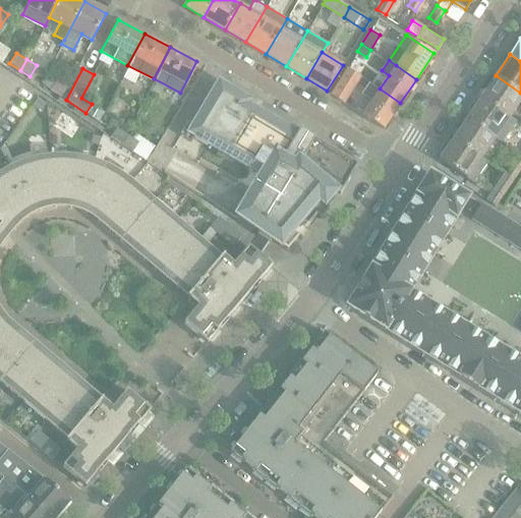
[(347,69),(338,85),(333,94),(344,101),(358,76),(347,69)]
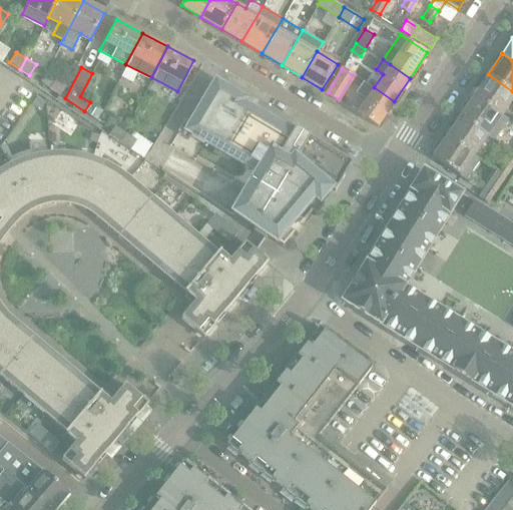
[(512,91),(488,74),(475,94),(502,112),(512,95),(512,91)]
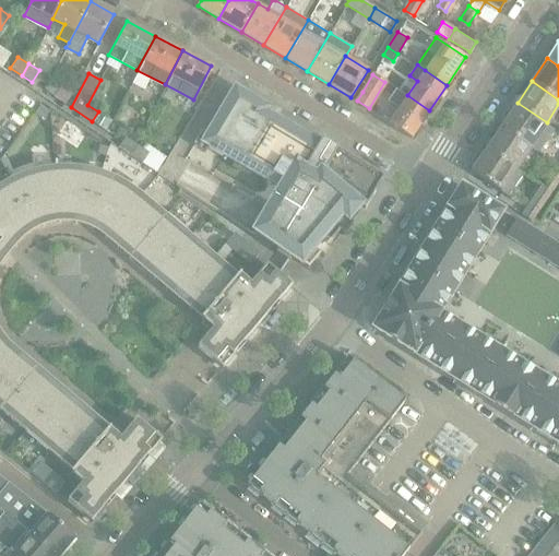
[(71,92),(59,84),(51,95),(63,103),(71,92)]
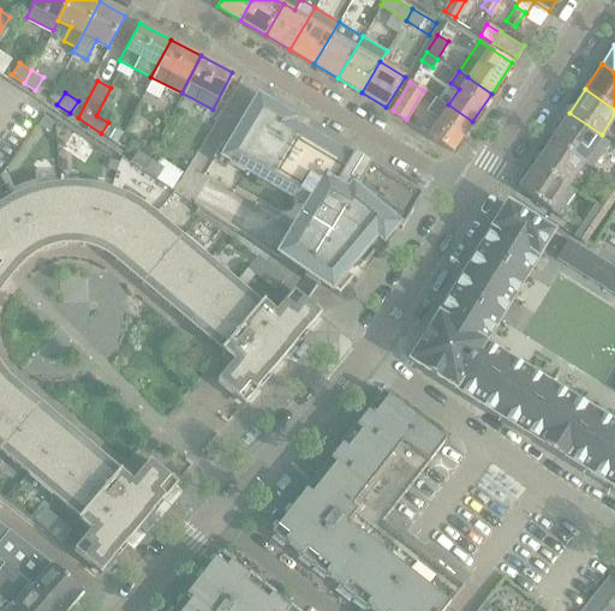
[(222,141),(204,172),(294,226),(279,252),(306,271),(304,275),(318,285),(321,281),(339,293),(396,225),(401,227),(422,192),(371,161),(371,160),(354,150),(351,156),(303,127),(306,123),(258,94),(228,144),(222,141)]
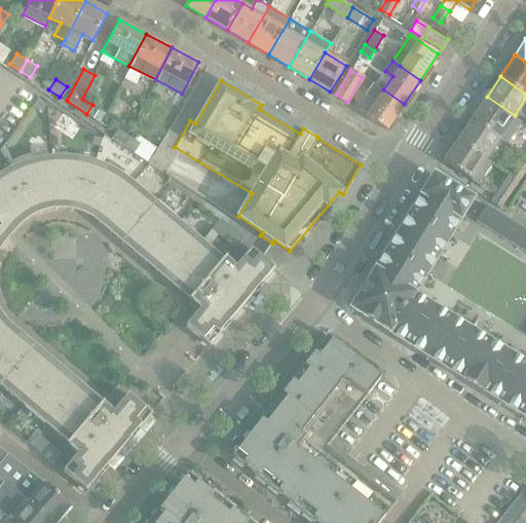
[(386,127),(404,104),(383,89),(372,82),(365,94),(376,101),(367,114),(386,127)]
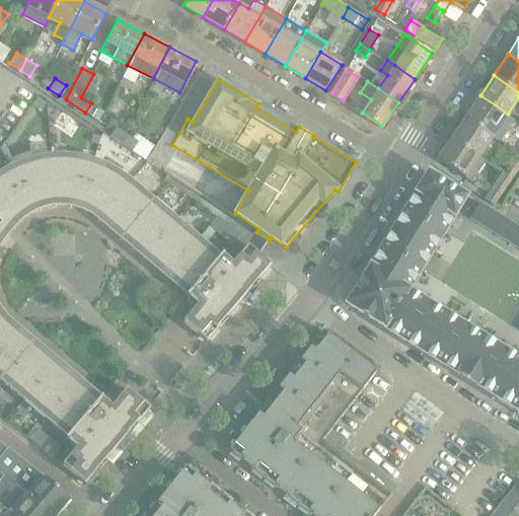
[(47,101),(38,95),(31,103),(41,111),(47,101)]
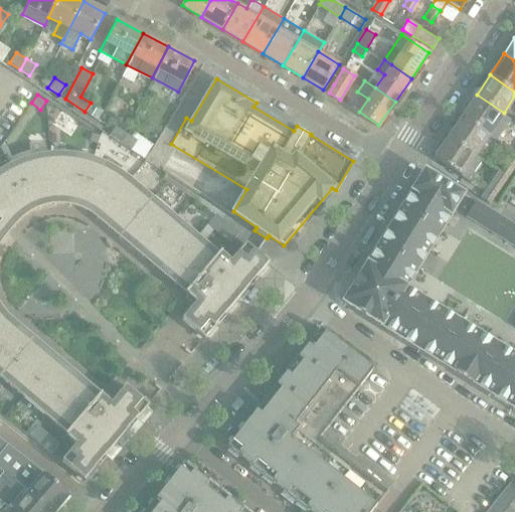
[(503,115),(504,113),(477,95),(463,115),(490,134),(496,138),(509,119),(503,115)]
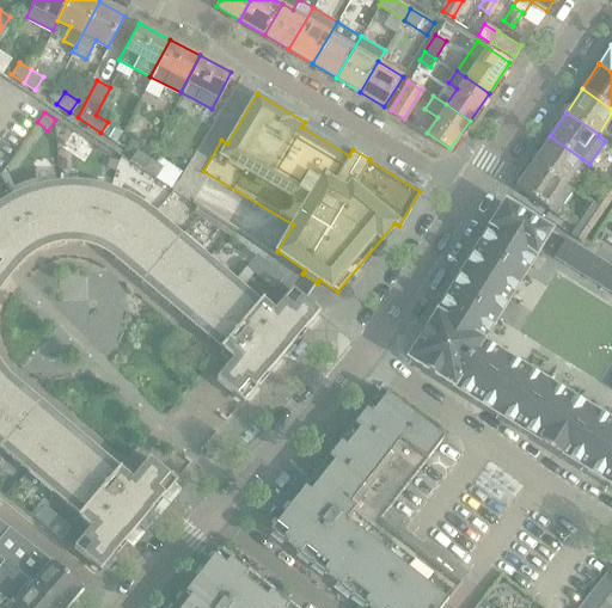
[(108,122),(101,133),(115,142),(122,131),(108,122)]
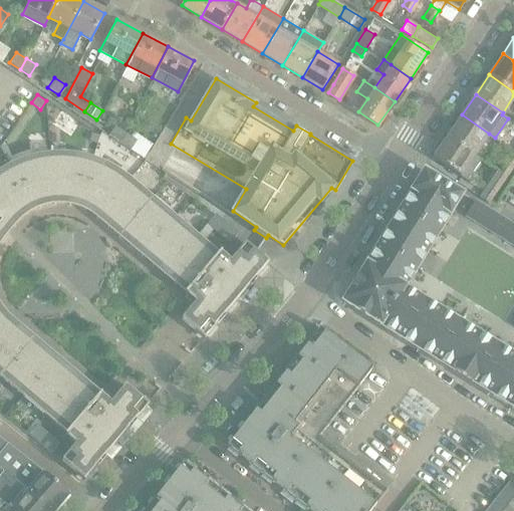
[(462,114),(448,135),(475,154),(489,134),(462,114)]
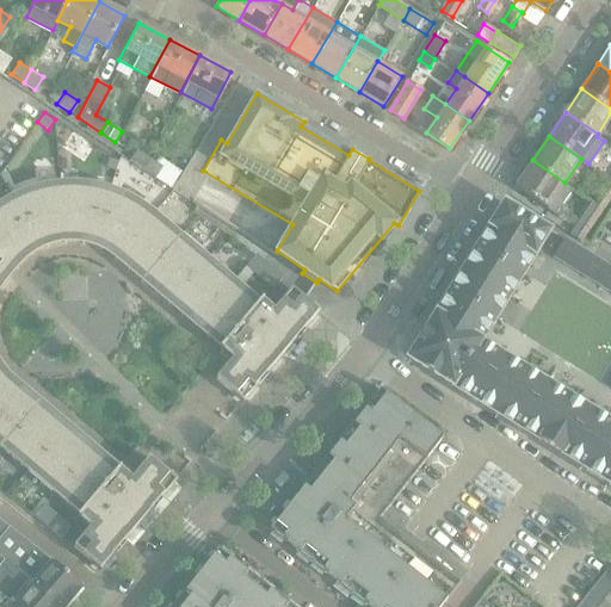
[(129,159),(141,166),(147,153),(137,147),(129,159)]
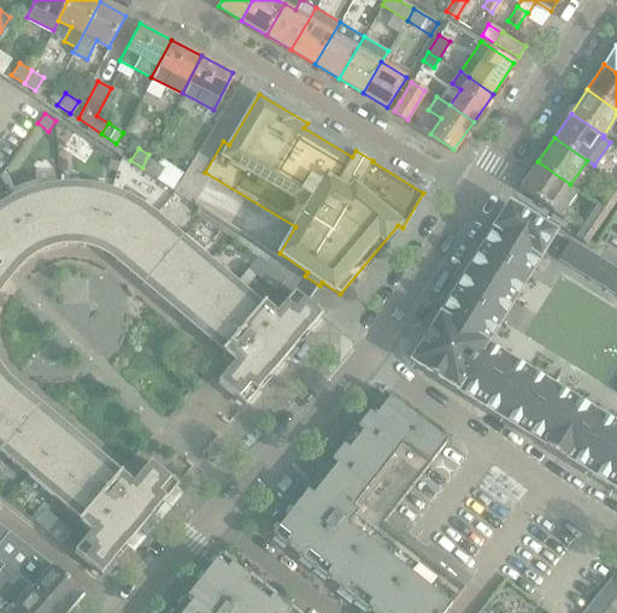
[(165,165),(148,154),(142,168),(157,178),(165,165)]
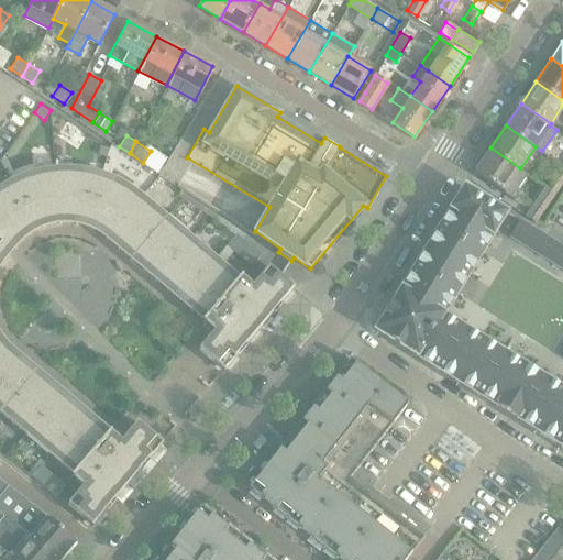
[(106,155),(109,146),(100,143),(97,152),(106,155)]
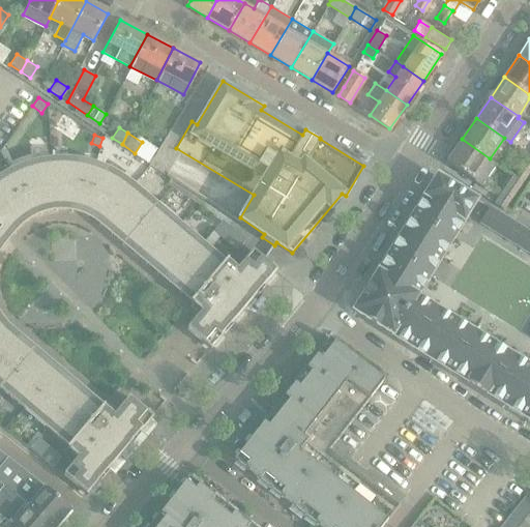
[(497,163),(490,158),(462,139),(447,160),(482,184),(497,163)]
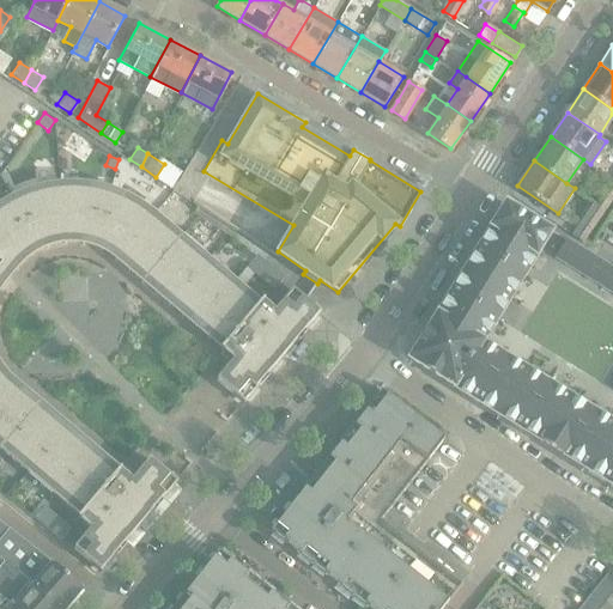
[(164,164),(156,177),(171,187),(180,175),(164,164)]
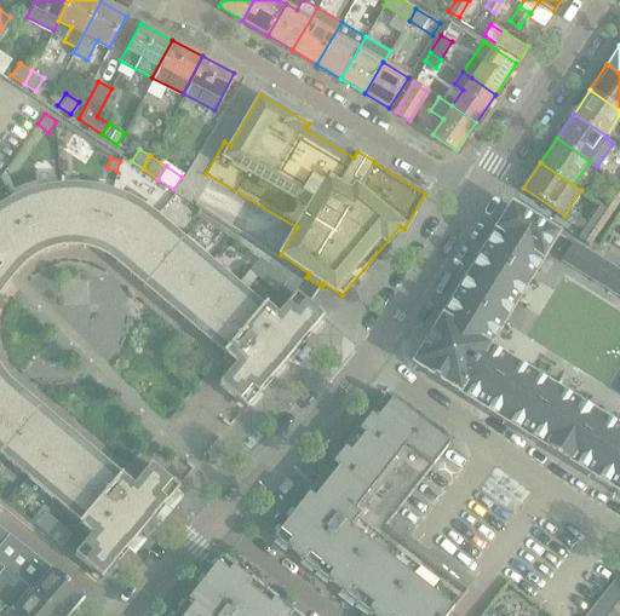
[(619,182),(618,180),(602,205),(612,211),(619,197),(619,182)]
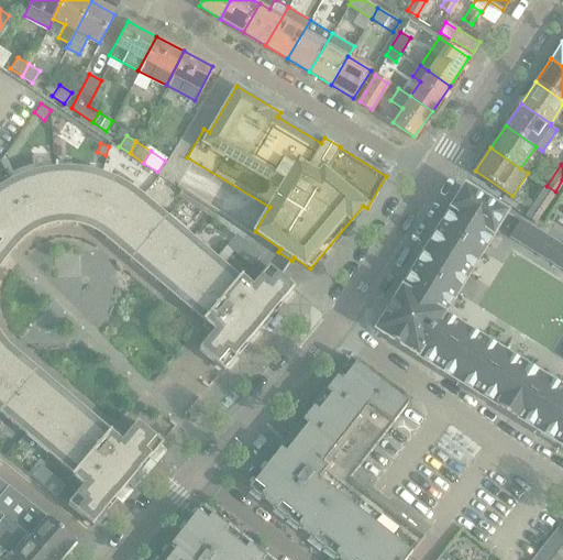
[(202,319),(203,320),(205,319),(216,328),(198,348),(213,360),(213,361),(223,369),(294,286),(284,277),(268,265),(252,285),(241,276),(242,274),(241,273),(239,275),(142,194),(130,184),(116,176),(101,171),(86,167),(70,165),(55,165),(39,167),(24,172),(10,178),(0,184),(0,410),(73,472),(70,474),(73,475),(74,474),(84,483),(67,503),(83,515),(81,516),(92,525),(163,441),(153,432),(152,432),(138,420),(120,440),(110,431),(111,429),(110,428),(108,430),(11,349),(0,336),(0,260),(4,254),(12,244),(26,231),(42,223),(59,219),(76,220),(92,226),(107,234),(205,317),(202,319)]
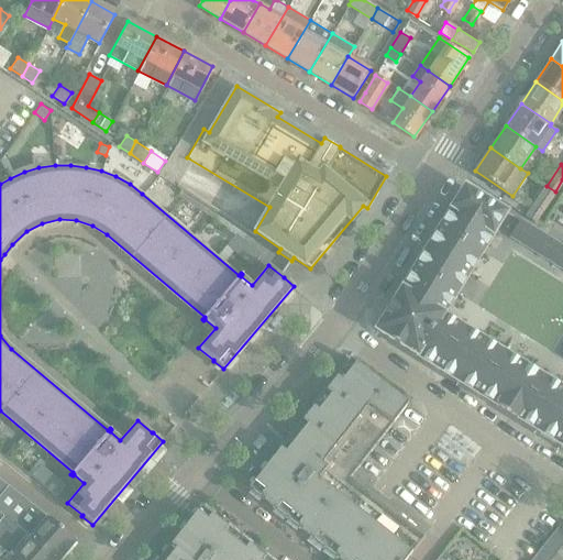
[(464,186),(375,329),(562,446),(562,246),(466,187),(464,186)]
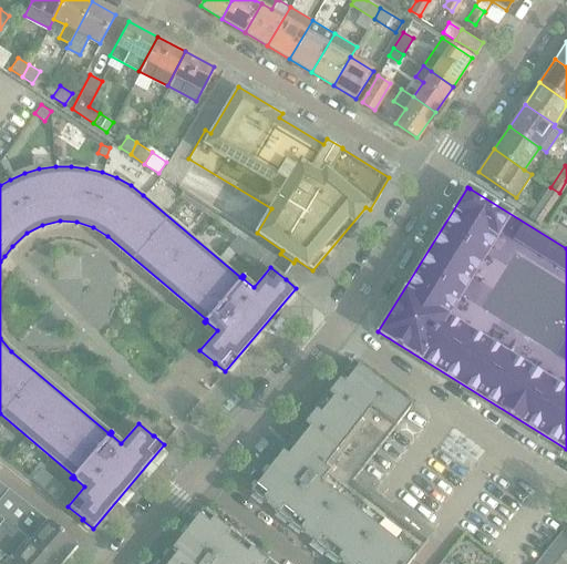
[(543,217),(559,193),(550,187),(534,211),(543,217)]
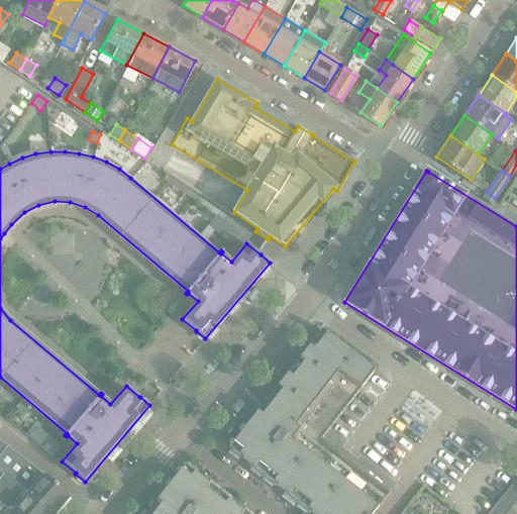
[(216,213),(208,223),(213,228),(222,218),(216,213)]
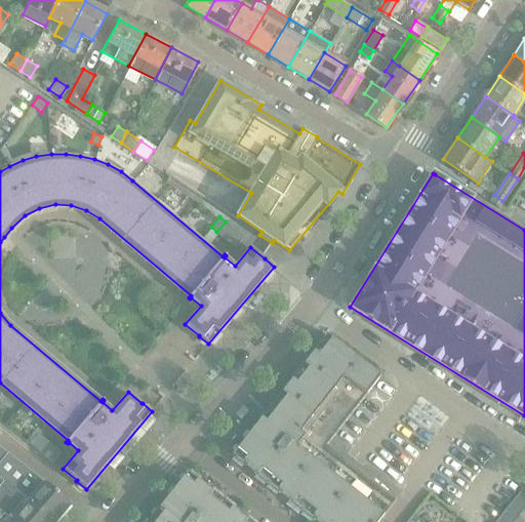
[(226,222),(216,232),(223,237),(231,226),(226,222)]
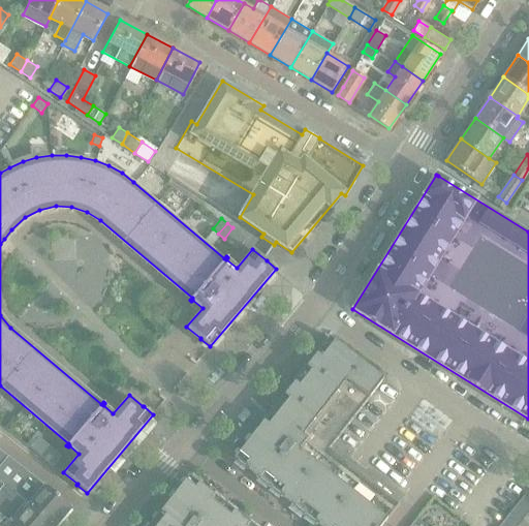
[(232,227),(224,239),(229,243),(239,233),(232,227)]
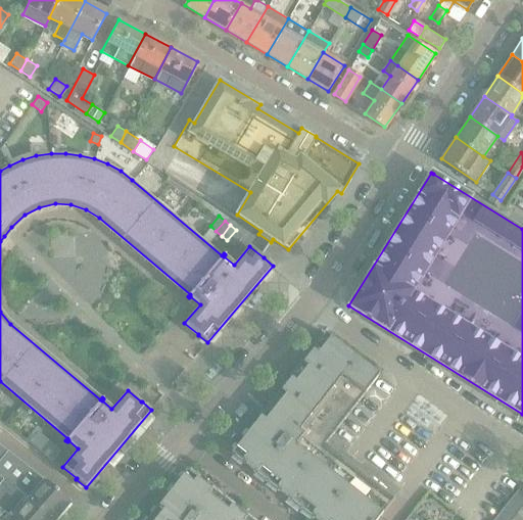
[(236,230),(227,240),(233,245),(241,235),(236,230)]
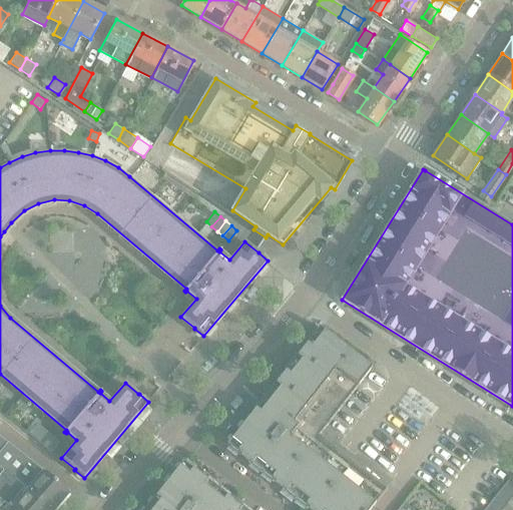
[(226,443),(304,504),(311,509),(368,509),(387,487),(319,433),(372,366),(319,325),(226,443)]
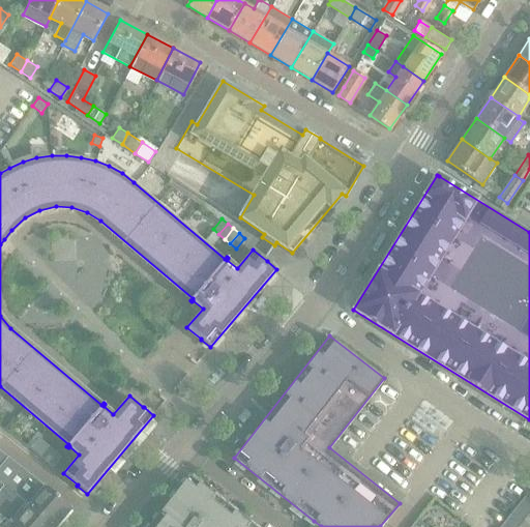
[(38,436),(29,446),(35,450),(43,440),(38,436)]
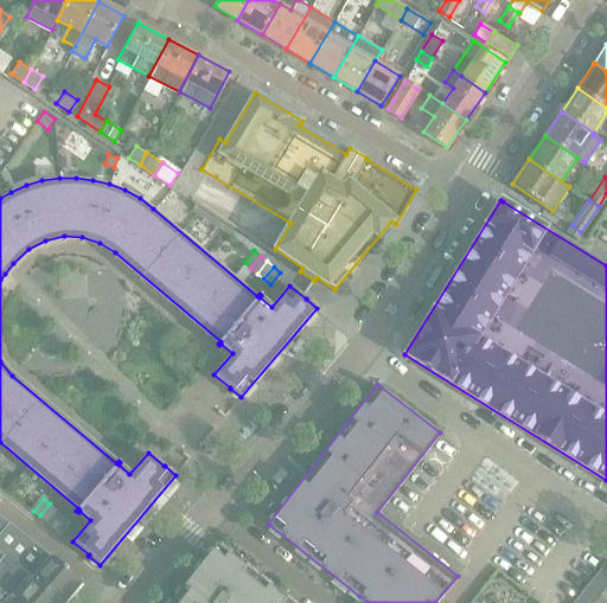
[(50,504),(40,515),(46,521),(57,510),(50,504)]
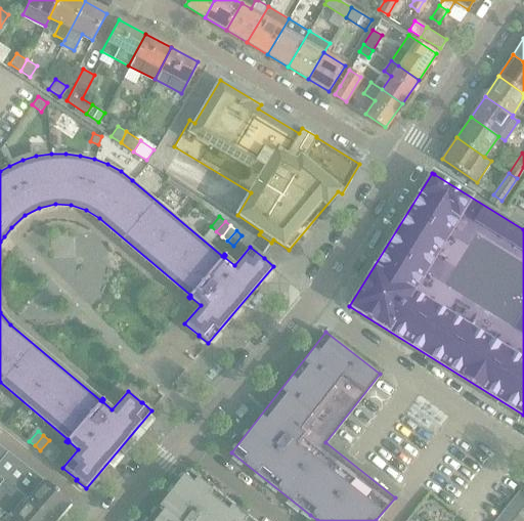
[(49,440),(40,450),(46,456),(54,444),(49,440)]
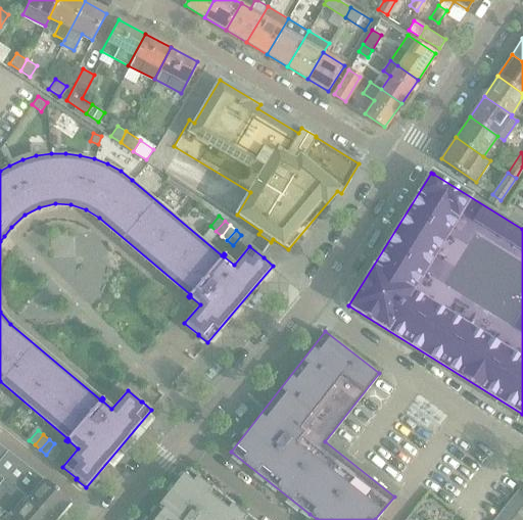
[(54,443),(46,455),(51,459),(60,448),(54,443)]
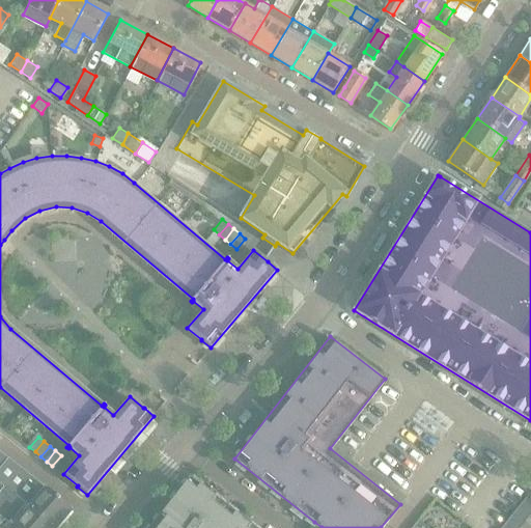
[(0,451),(0,481),(1,482),(0,483),(0,516),(4,520),(11,526),(11,525),(15,527),(51,527),(71,506),(56,496),(0,451)]
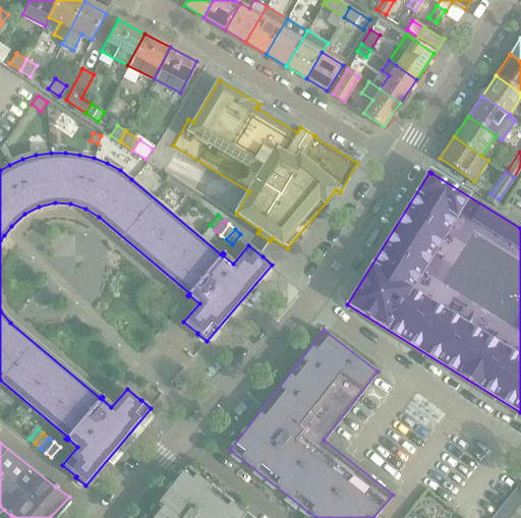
[(250,517),(185,466),(143,517),(250,517)]
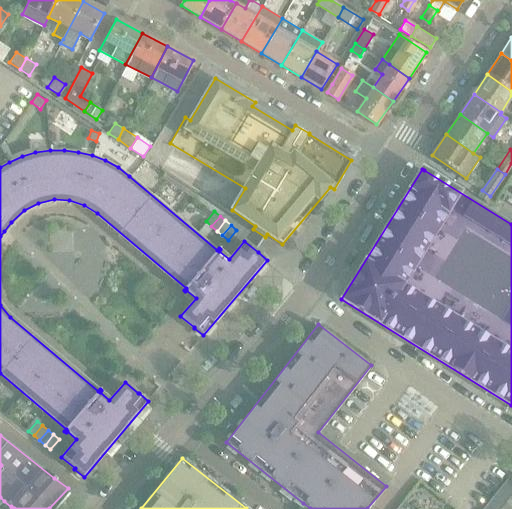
[(511,508),(511,472),(483,508),(511,508)]
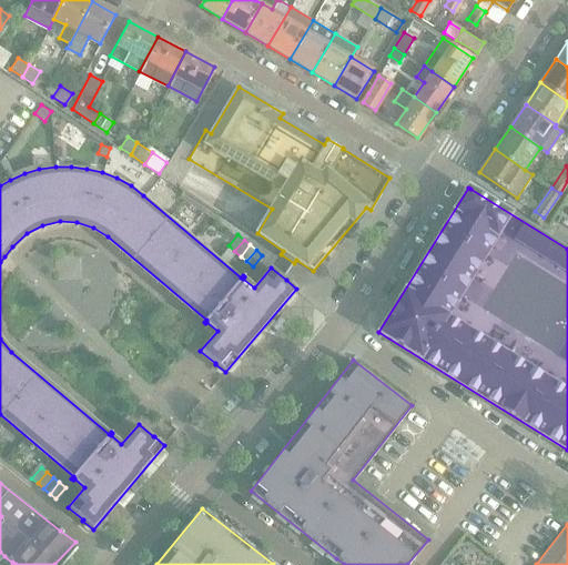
[(0,552),(0,564),(16,564),(12,562),(12,563),(4,556),(0,552)]
